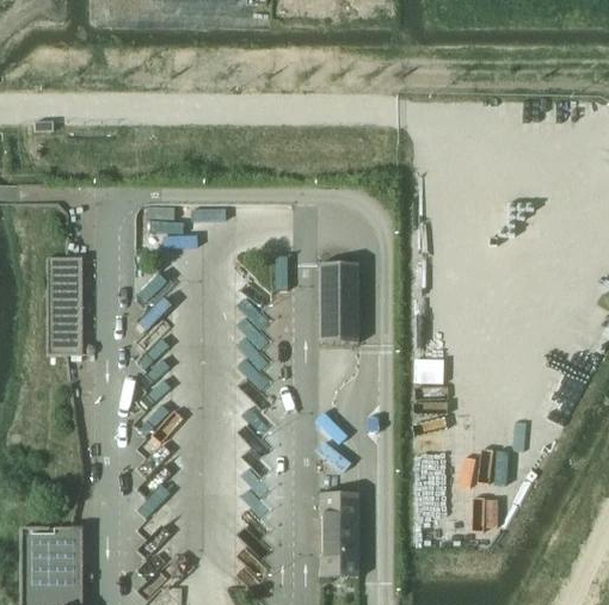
[(84,257),(48,255),(48,353),(84,353),(84,257)]
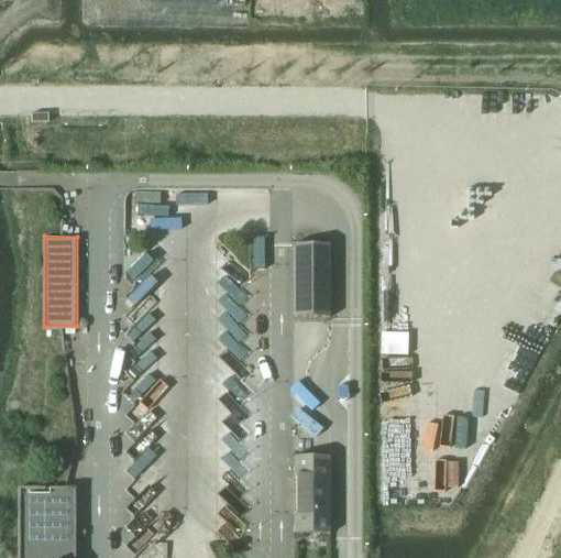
[(331,241),(295,241),(295,314),(331,314),(331,241)]
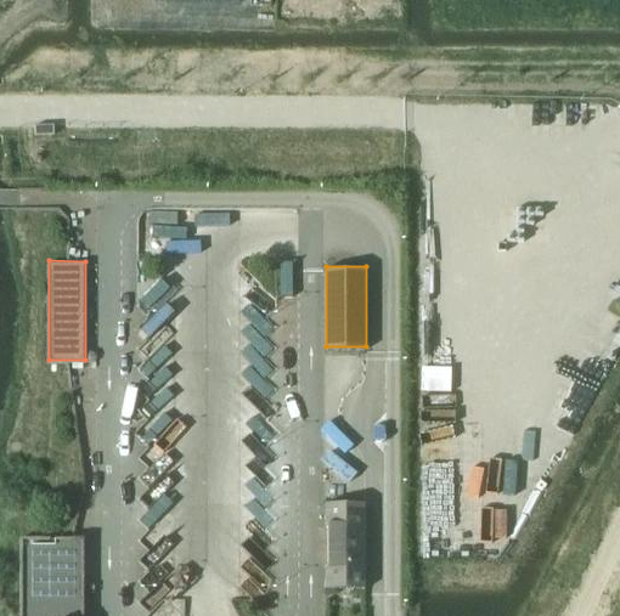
[(479,424),(426,425),(427,547),(480,546),(479,424)]
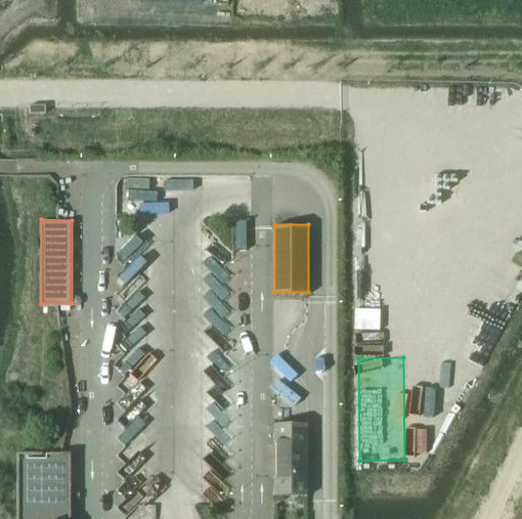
[(308,421),(274,421),(274,441),(276,441),(276,473),(274,473),(274,493),(308,493),(308,421)]
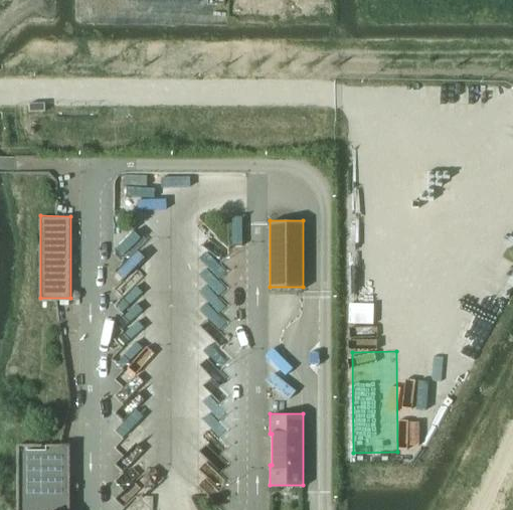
[(69,509),(70,443),(46,443),(46,448),(27,448),(27,445),(42,445),(42,443),(17,443),(17,509),(69,509)]
